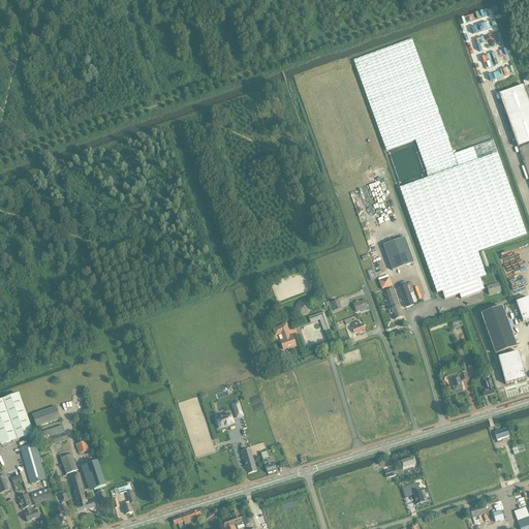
[(399,188),(437,293),(442,292),(444,300),(459,294),(461,300),(464,299),(480,292),(480,290),(484,289),(480,278),(486,276),(477,253),(526,235),(493,141),(454,155),(411,39),(353,61),(386,151),(415,141),(427,175),(428,179),(399,188)]
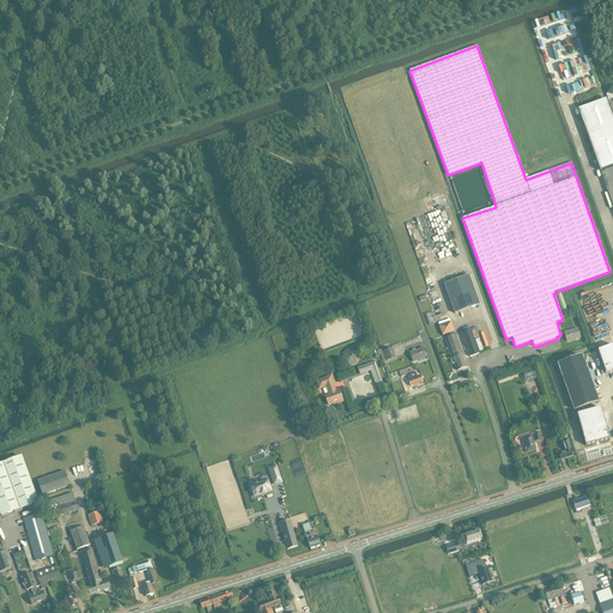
[(612,120),(606,99),(578,110),(600,171),(612,167),(612,120)]
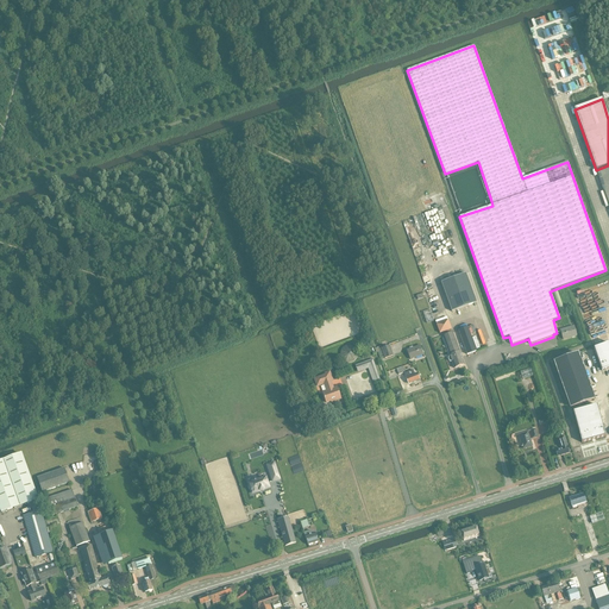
[(608,168),(597,173),(608,205),(608,168)]
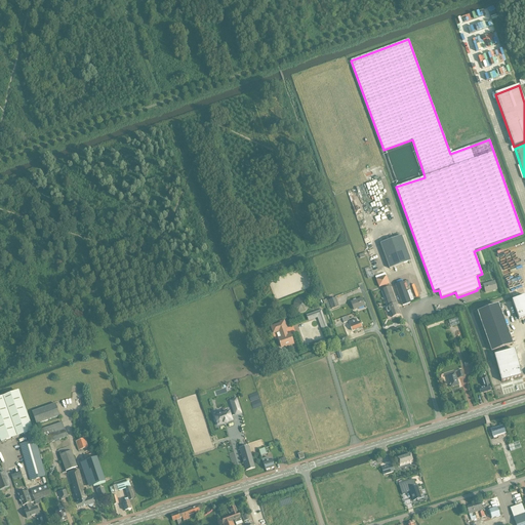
[(401,236),(380,244),(389,269),(410,261),(401,236)]
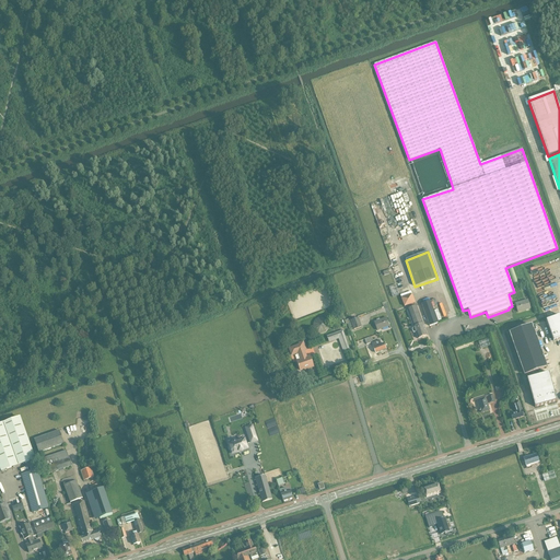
[(395,284),(388,287),(393,296),(398,294),(395,284)]
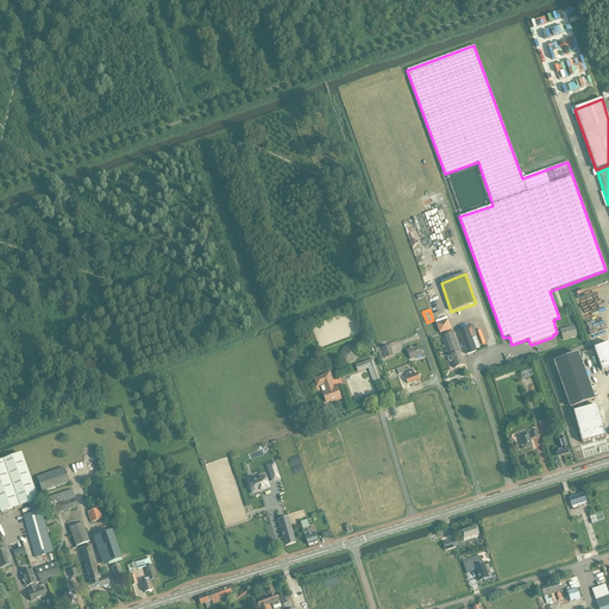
[(468,327),(458,331),(468,355),(476,352),(468,327)]
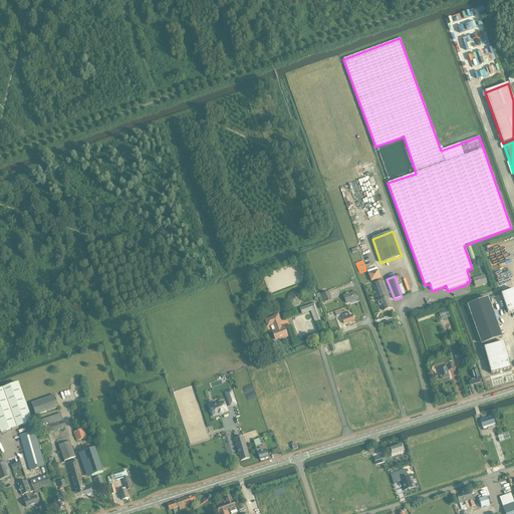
[(484,276),(473,279),(475,287),(486,283),(484,276)]
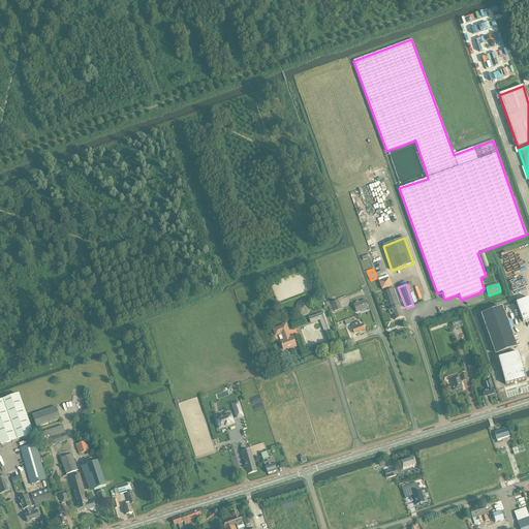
[(393,289),(384,292),(391,308),(399,305),(393,289)]
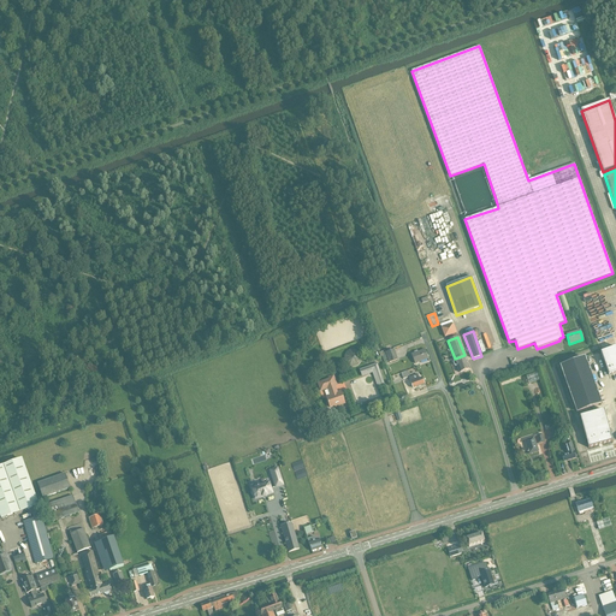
[(615,347),(600,353),(609,375),(615,372),(615,347)]
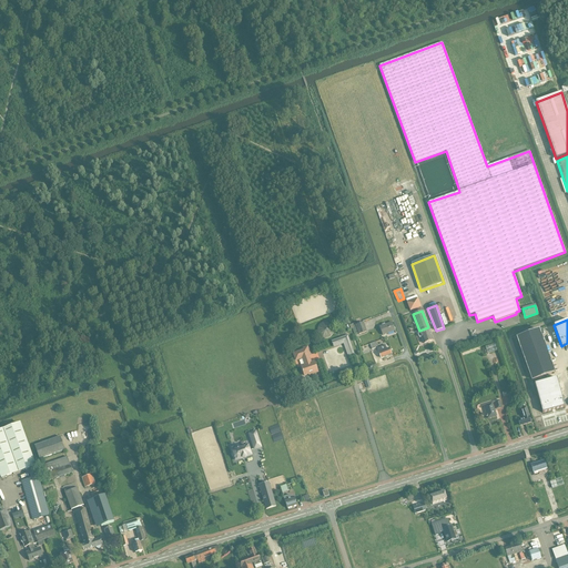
[(355,324),(352,324),(356,335),(358,334),(359,335),(366,332),(363,323),(356,325),(355,324)]
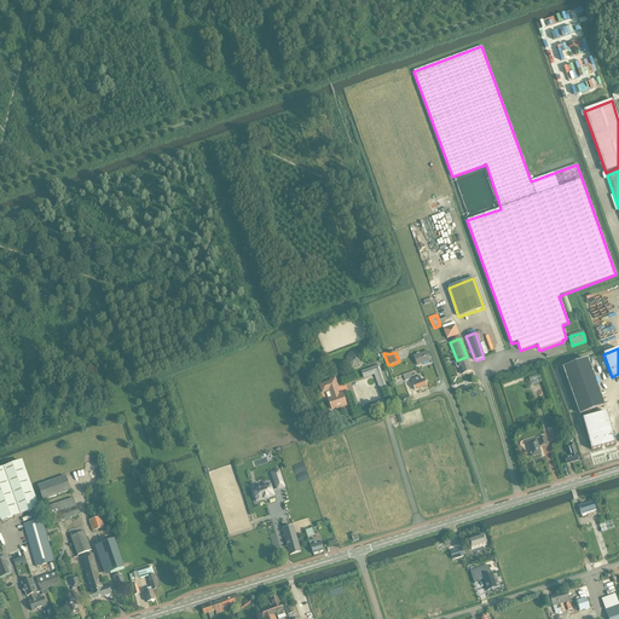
[(416,354),(417,356),(414,357),(417,366),(431,360),(427,352),(420,354),(420,353),(416,354)]
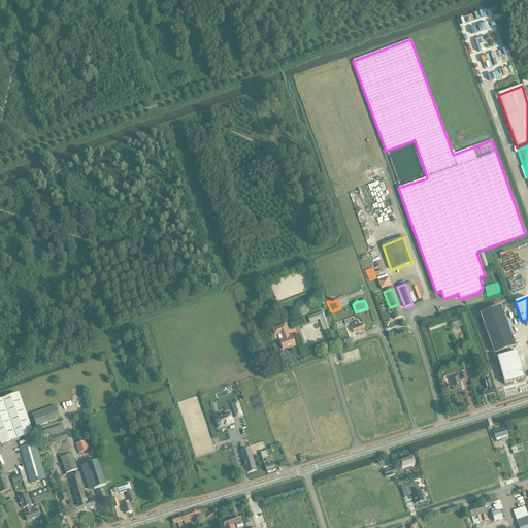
[(389,309),(389,311),(390,314),(391,314),(392,314),(394,320),(402,317),(398,304),(390,307),(390,309),(389,309)]
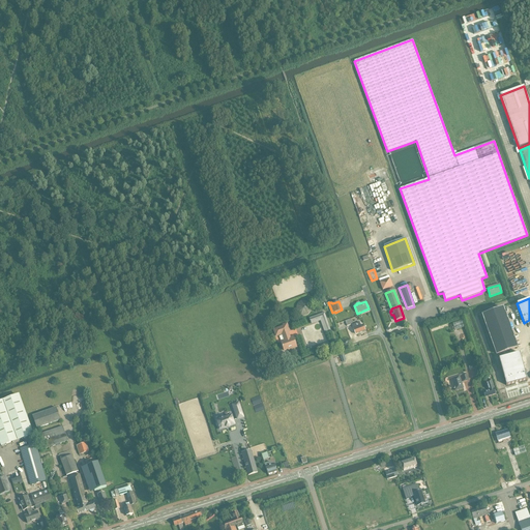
[(517,347),(503,308),(482,316),(496,354),(517,347)]
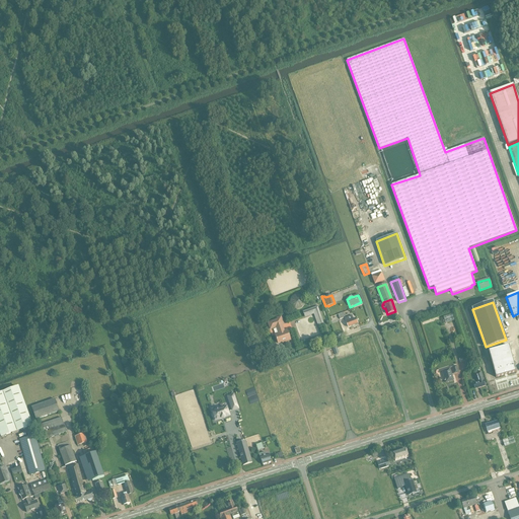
[(303,311),(305,316),(313,313),(314,314),(318,325),(323,323),(317,306),(303,311)]
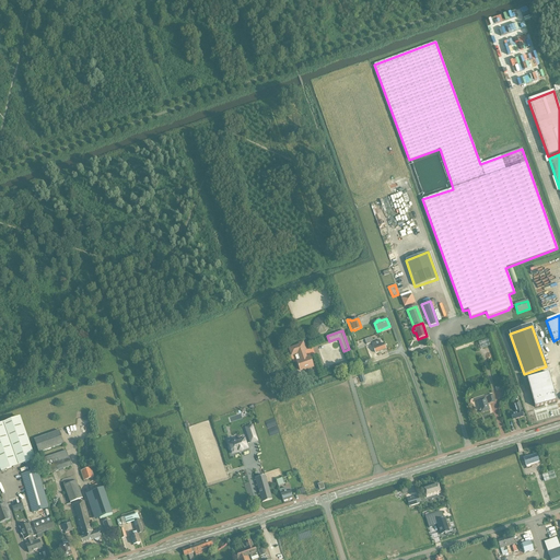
[(383,343),(381,345),(380,340),(372,343),(375,353),(386,349),(383,343)]
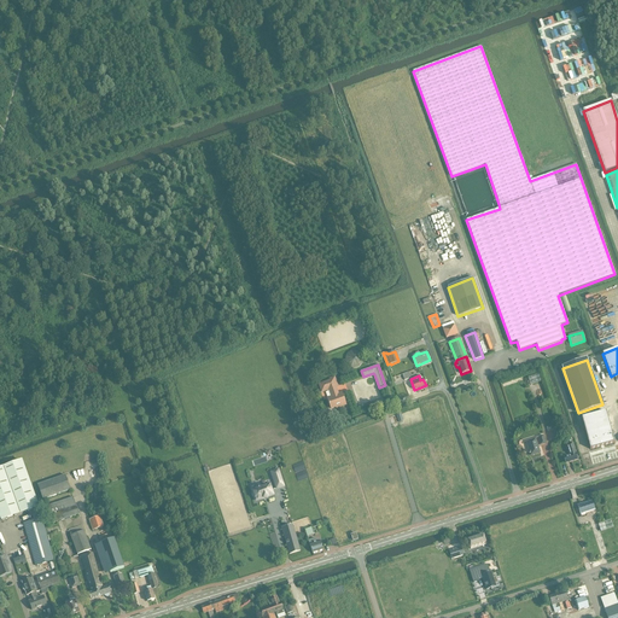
[(336,407),(337,409),(342,407),(340,406),(345,404),(342,394),(338,395),(336,388),(338,386),(334,378),(330,379),(331,382),(325,383),(319,385),(322,392),(328,390),(331,398),(327,400),(331,409),(336,407)]
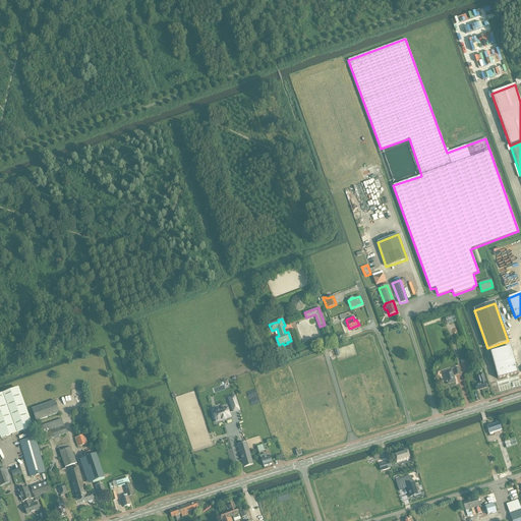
[(511,347),(490,352),(490,354),(495,368),(498,379),(504,378),(518,373),(511,347)]
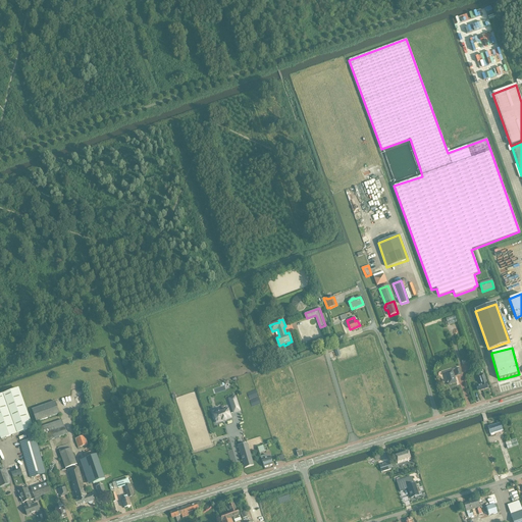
[(459,368),(455,370),(445,373),(448,385),(456,382),(455,376),(461,375),(459,368)]
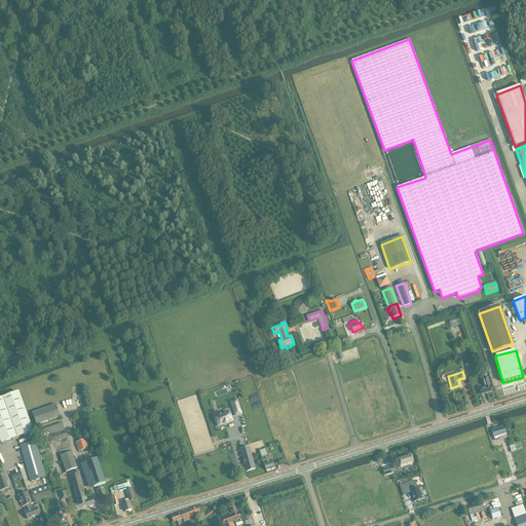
[(481,395),(488,392),(491,391),(487,377),(482,379),(484,387),(480,389),(481,395)]
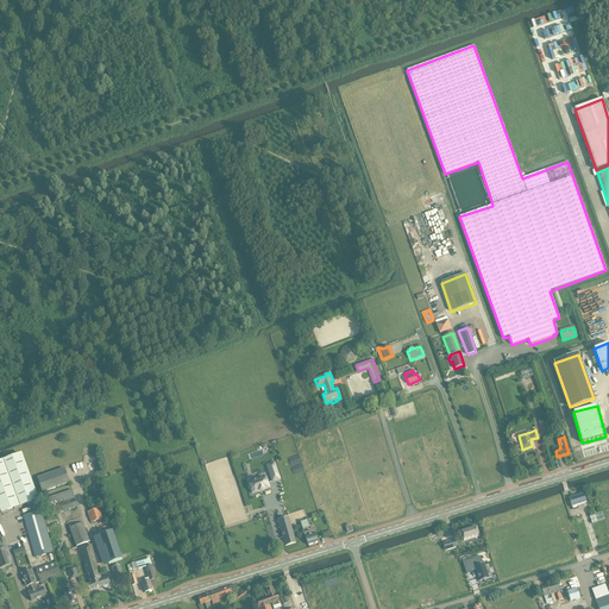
[(32,451),(27,452),(37,478),(52,520),(54,519),(60,516),(76,510),(61,470),(51,444),(38,449),(32,451)]
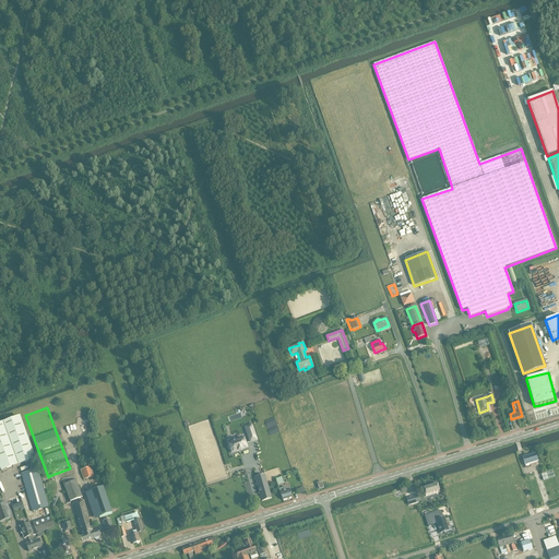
[(0,466),(1,471),(35,459),(20,417),(0,424),(0,466)]
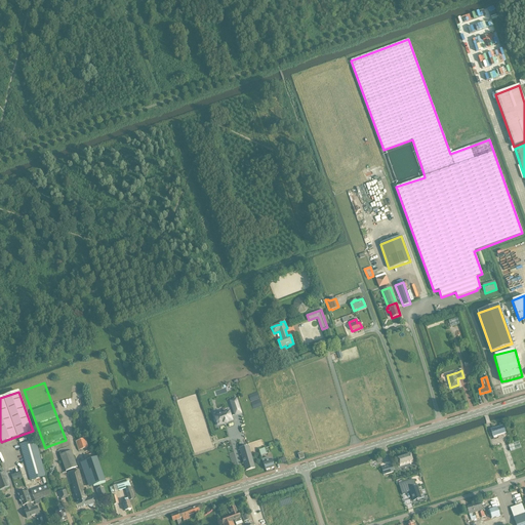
[(236,399),(230,401),(230,402),(233,401),(235,407),(233,408),(232,408),(235,415),(241,413),(236,399)]
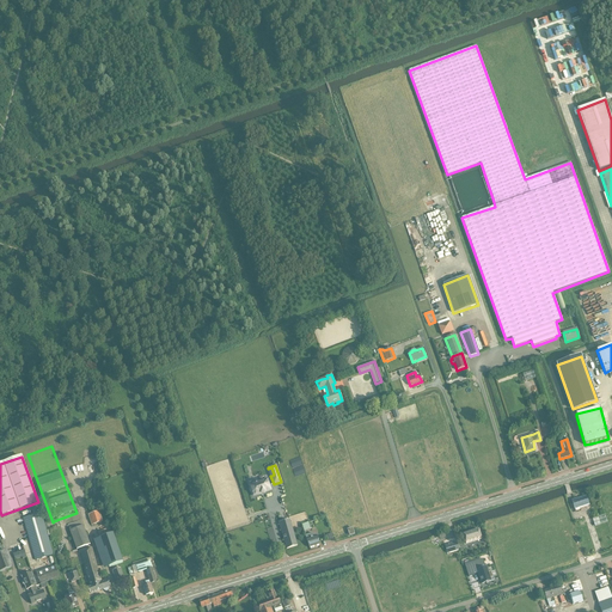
[(250,484),(249,485),(250,489),(250,490),(250,491),(250,493),(251,493),(251,494),(252,497),(261,494),(265,493),(271,490),(268,479),(257,483),(256,479),(249,482),(250,484)]
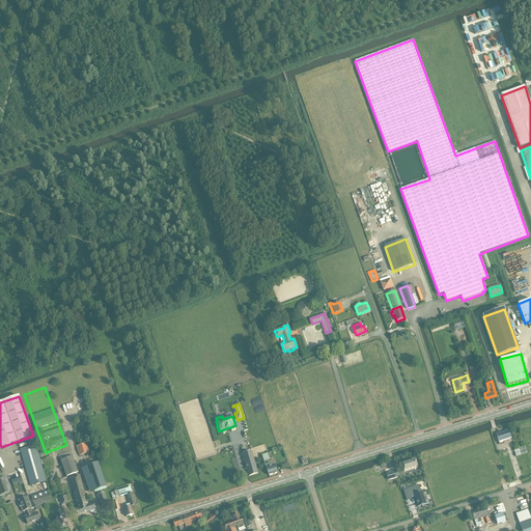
[(508,431),(496,435),(499,443),(510,439),(508,431)]
